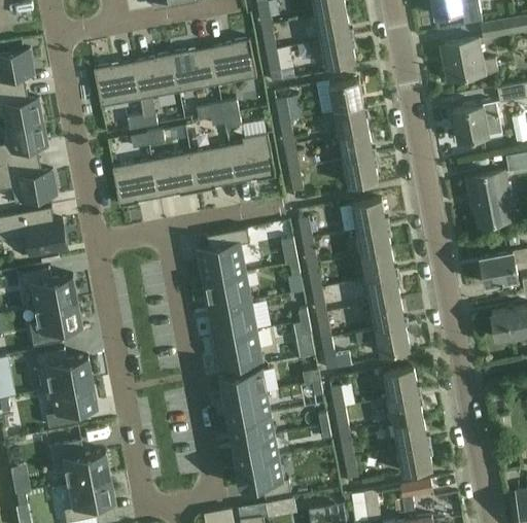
[(313,0),(317,19),(346,13),(343,0),(313,0)]
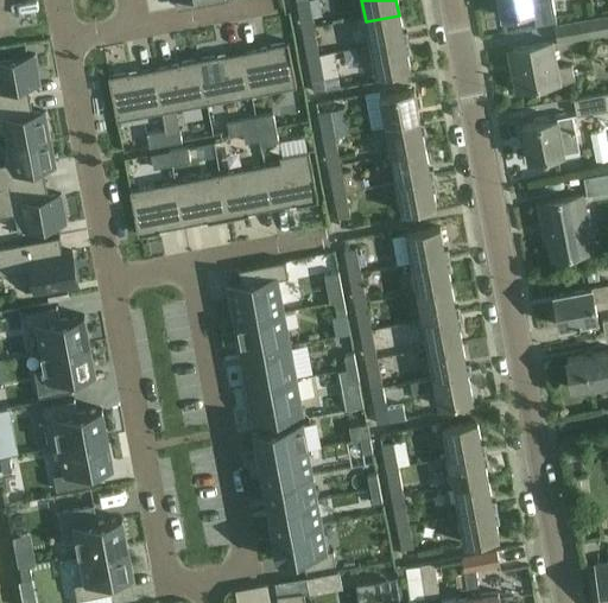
[(555,27),(550,0),(496,0),(501,23),(533,17),(536,31),(555,27)]
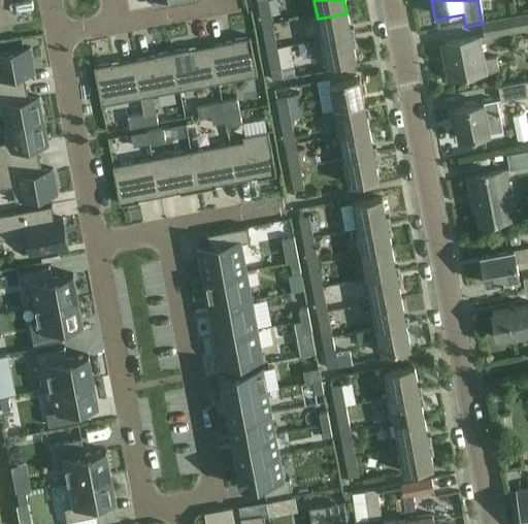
[(263,29),(272,27),(268,2),(258,4),(263,29)]
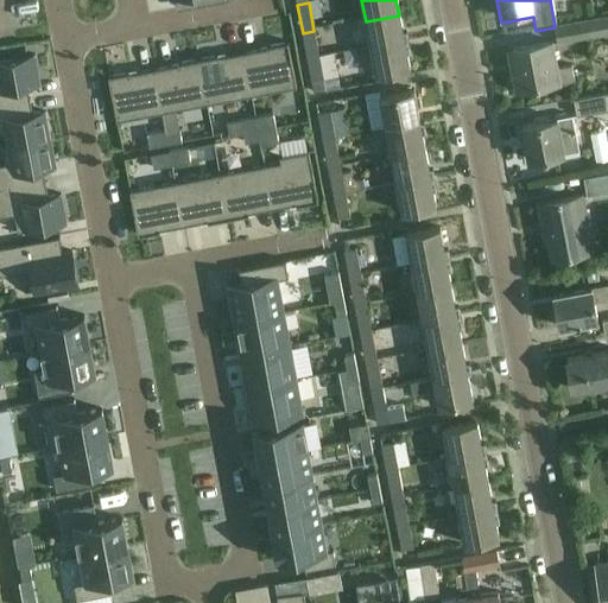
[(578,24),(607,19),(607,6),(576,11),(578,24)]
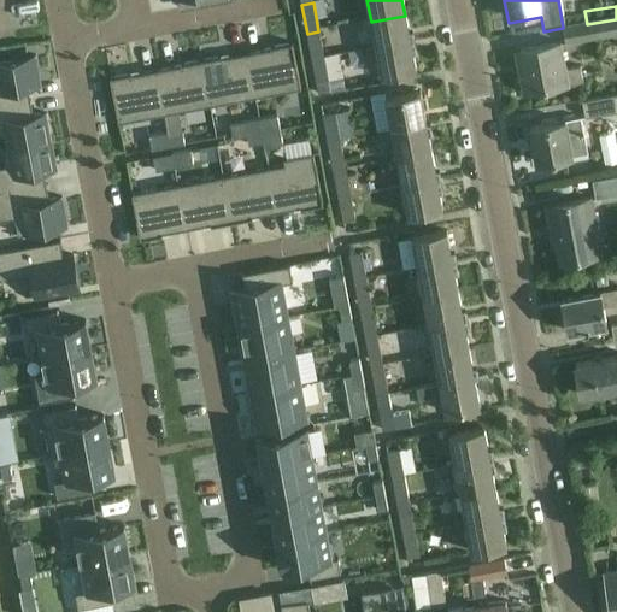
[(371,22),(376,51),(411,43),(415,43),(412,31),(409,31),(405,16),(371,22)]
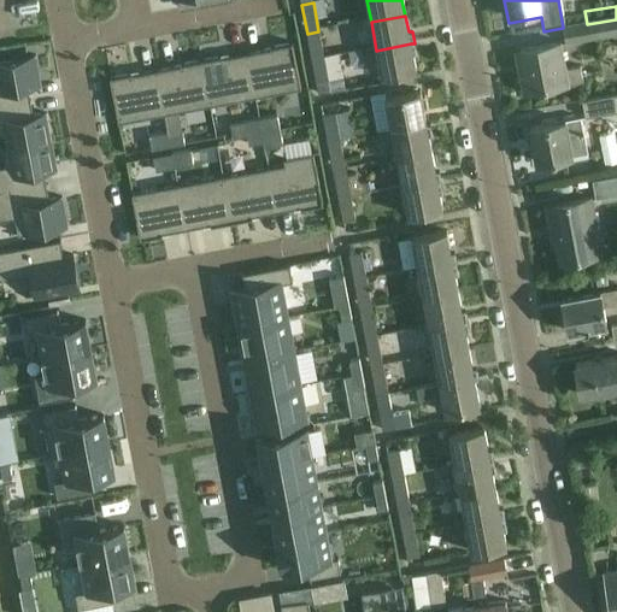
[(564,48),(616,39),(616,22),(562,33),(564,48)]
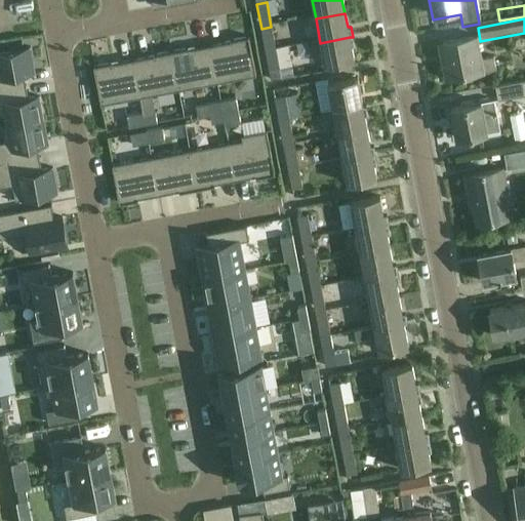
[(266,53),(276,51),(271,27),(261,29),(266,53)]
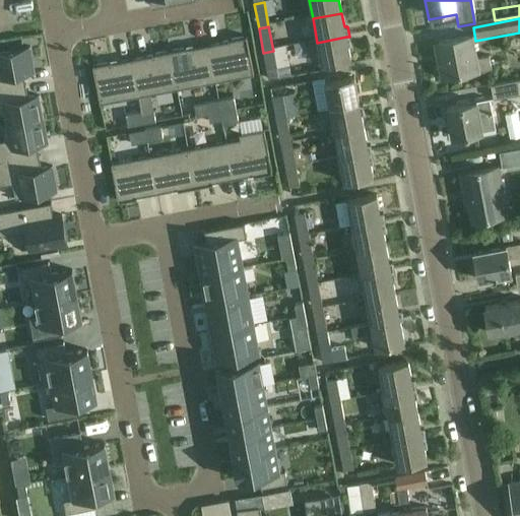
[(303,52),(301,27),(277,29),(279,54),(303,52)]
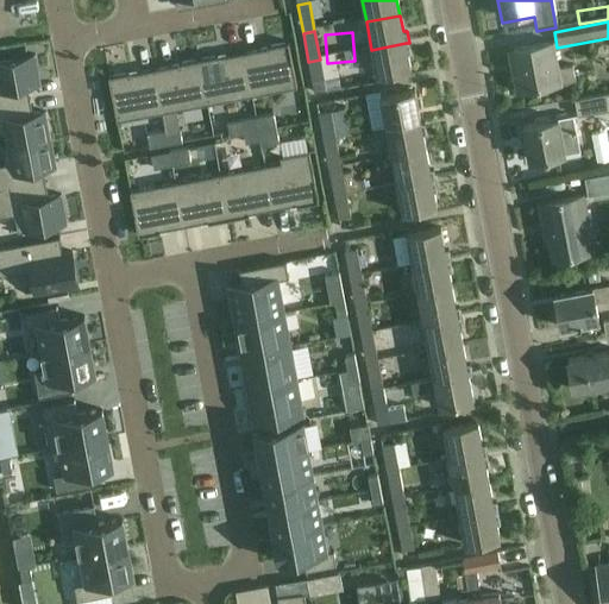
[(377,80),(410,73),(407,54),(412,52),(409,43),(406,43),(371,50),(377,80)]
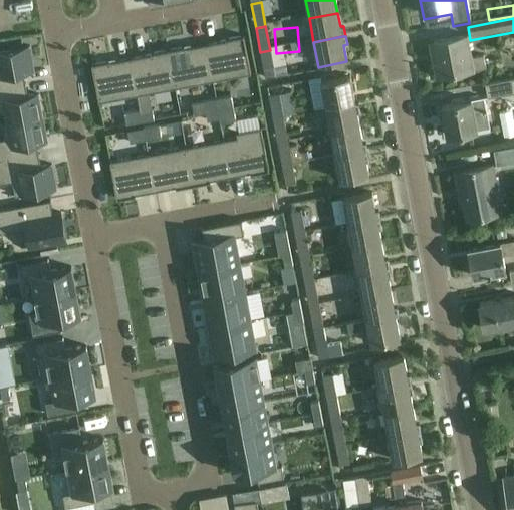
[(212,84),(250,77),(243,38),(225,42),(225,43),(205,47),(212,84)]
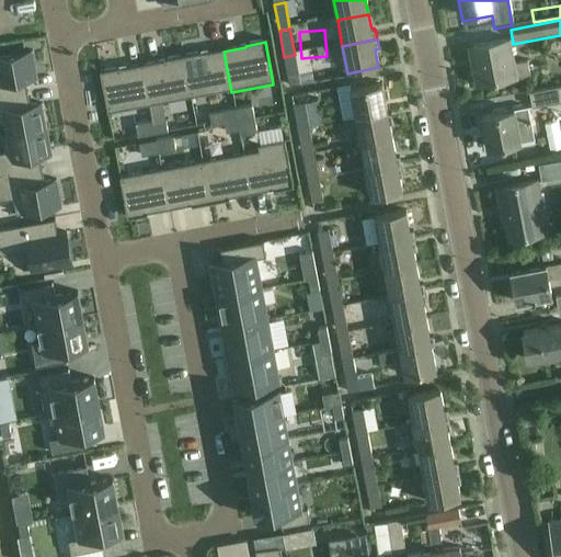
[(476,89),(516,81),(529,79),(527,65),(514,68),(508,43),(473,49),(478,71),(472,71),(476,89)]
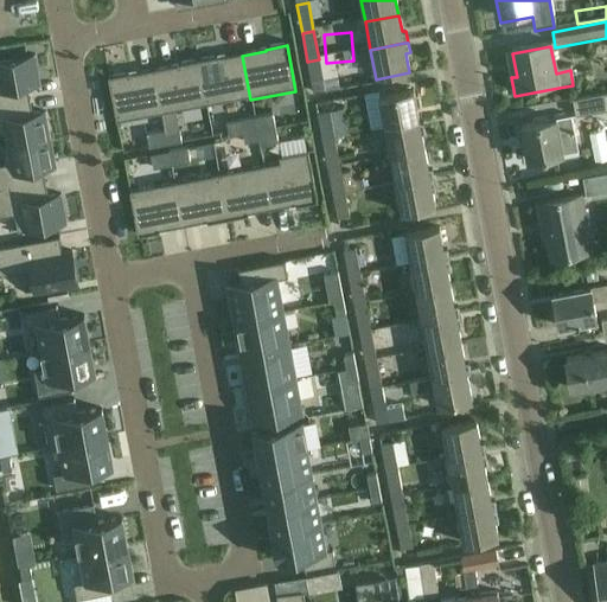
[(206,107),(250,100),(242,56),(218,61),(218,58),(198,63),(206,107)]
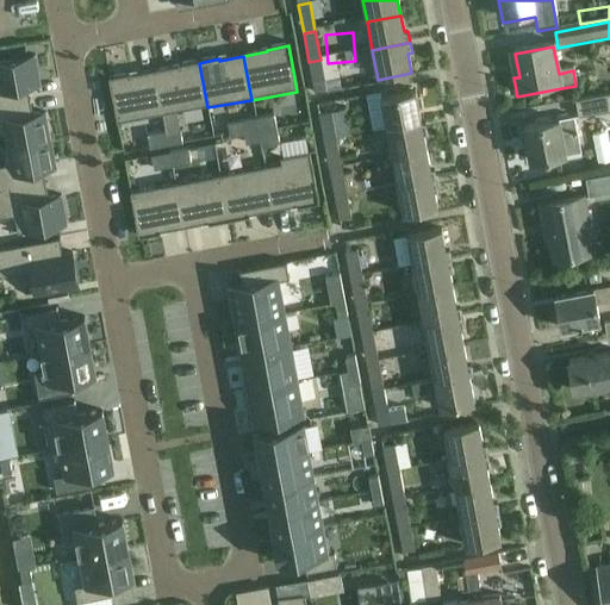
[(0,108),(30,104),(27,89),(39,87),(35,58),(0,64),(0,108)]
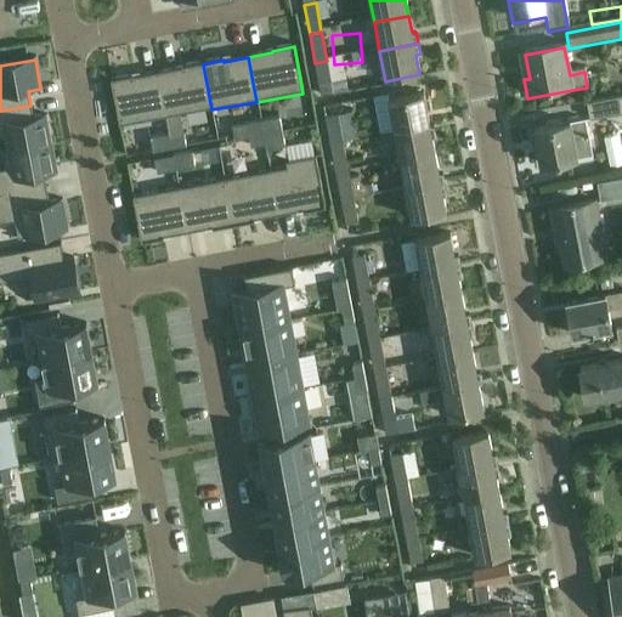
[(320,88),(332,85),(327,61),(315,63),(320,88)]
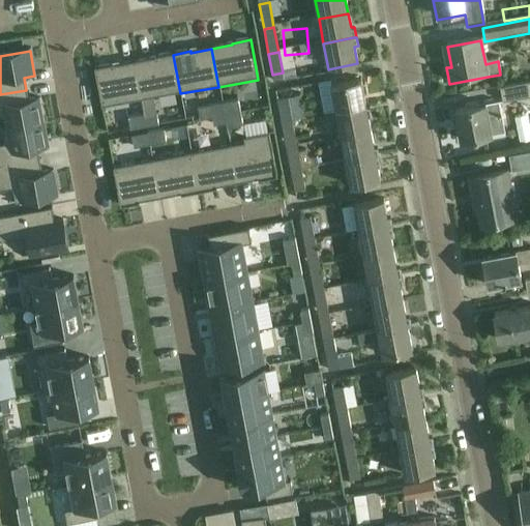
[(141,100),(180,93),(173,55),(154,58),(154,59),(135,63),(141,100)]
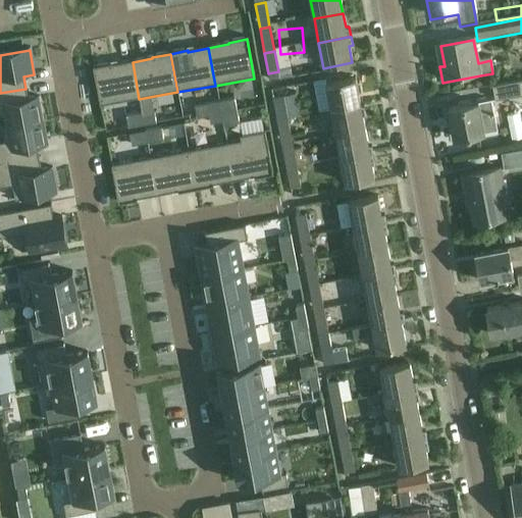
[(133,62),(112,66),(111,64),(93,68),(100,106),(139,99),(133,62)]
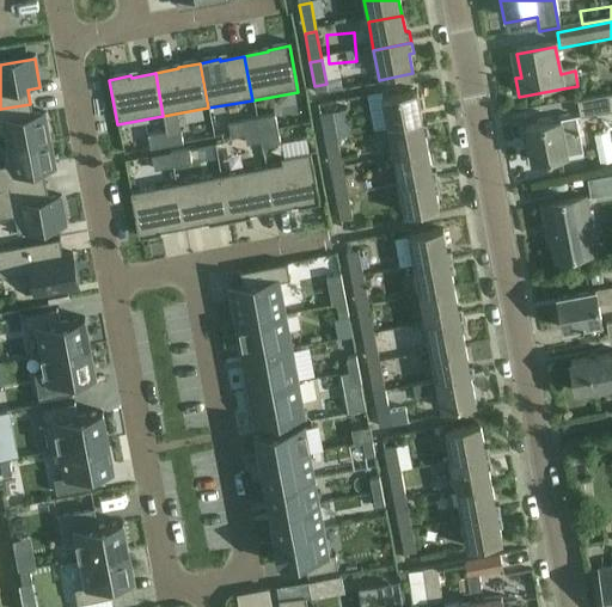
[(366,91),(338,96),(342,121),(369,116),(366,91)]
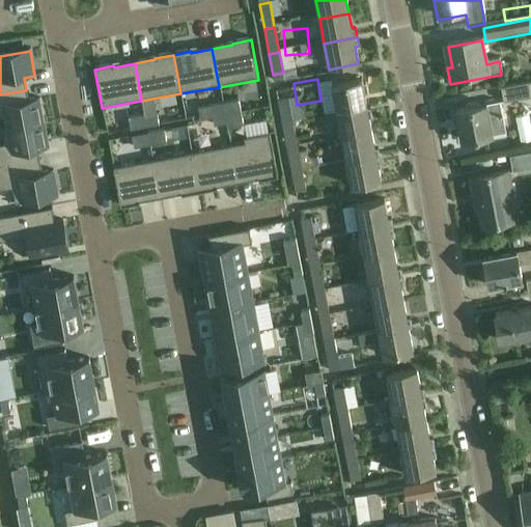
[(337,114),(367,109),(362,83),(332,88),(337,114)]
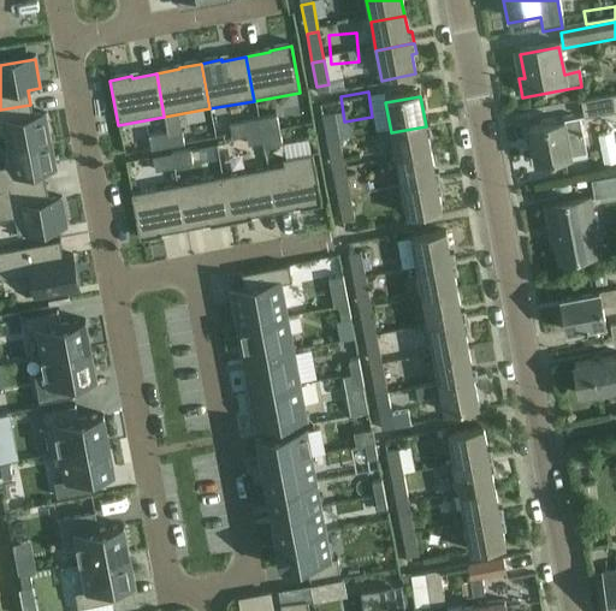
[(584,120),(615,114),(615,104),(615,99),(585,104),(580,105),(584,120)]
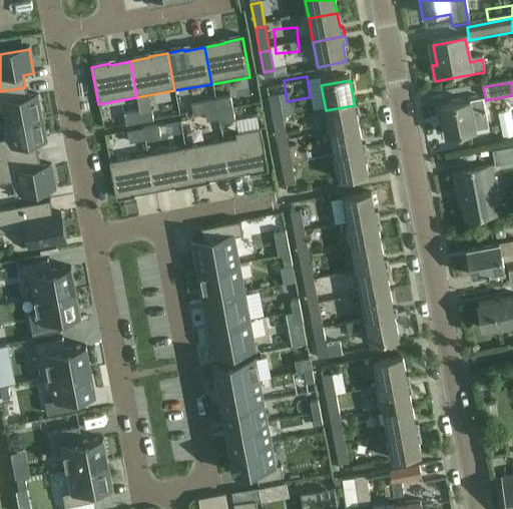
[(2,127),(42,119),(38,97),(27,99),(25,87),(0,91),(0,113),(4,113),(7,125),(2,126),(2,127)]
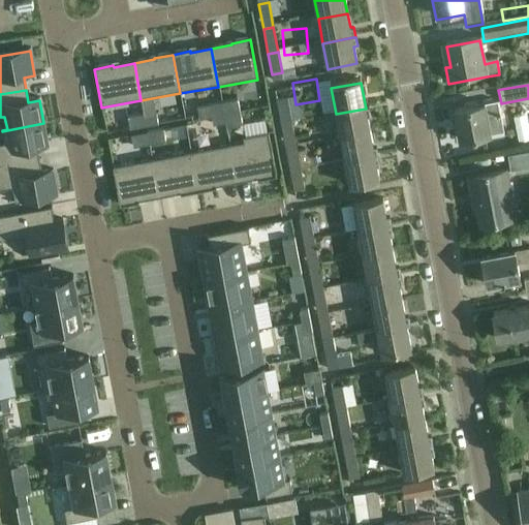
[(221,104),(224,117),(240,114),(238,101),(221,104)]
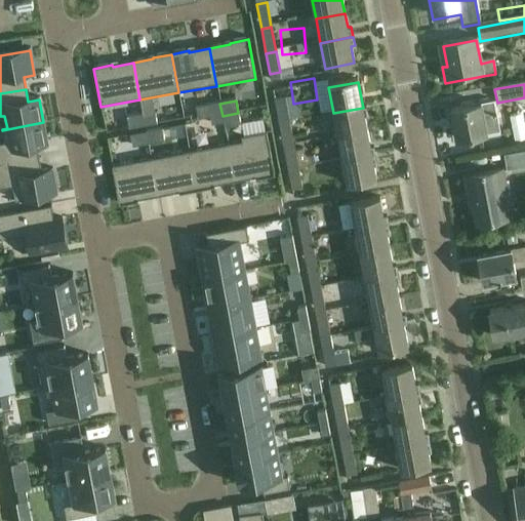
[(279,123),(289,121),(285,102),(275,103),(279,123)]
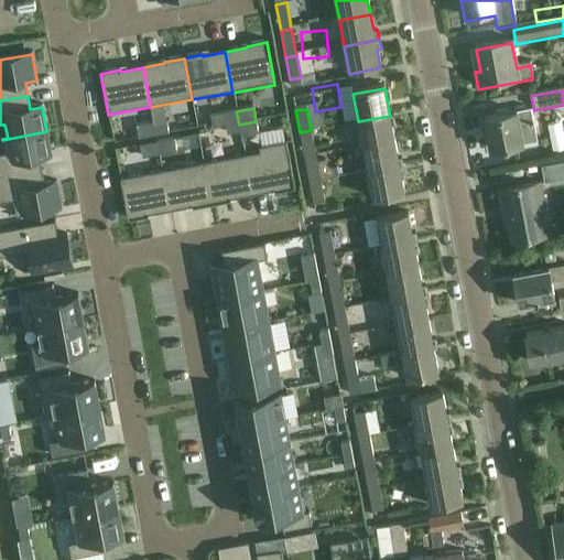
[(239,125),(236,111),(210,117),(213,130),(226,128),(226,127),(239,125)]
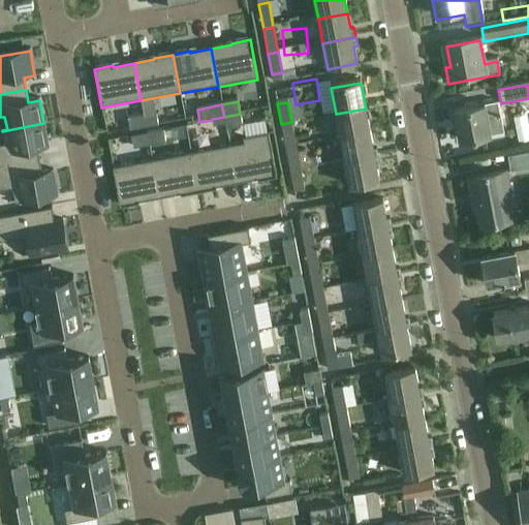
[(503,135),(500,120),(497,104),(454,113),(460,144),(503,135)]
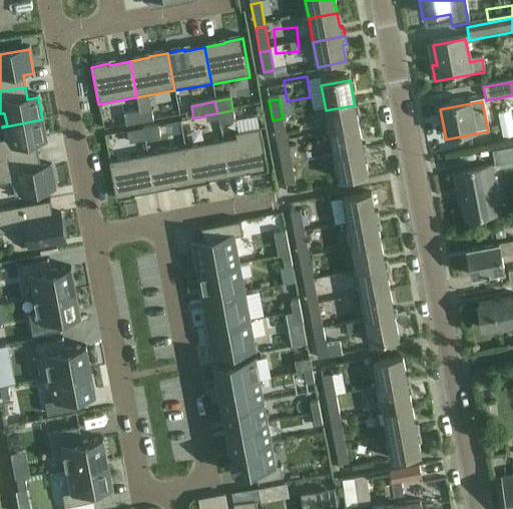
[(326,110),(330,134),(359,128),(356,112),(360,112),(358,104),(355,105),(326,110)]
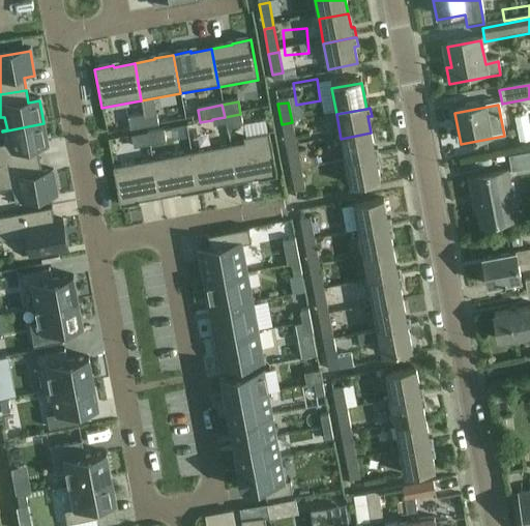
[(240,114),(225,117),(226,125),(227,129),(242,126),(240,114)]
